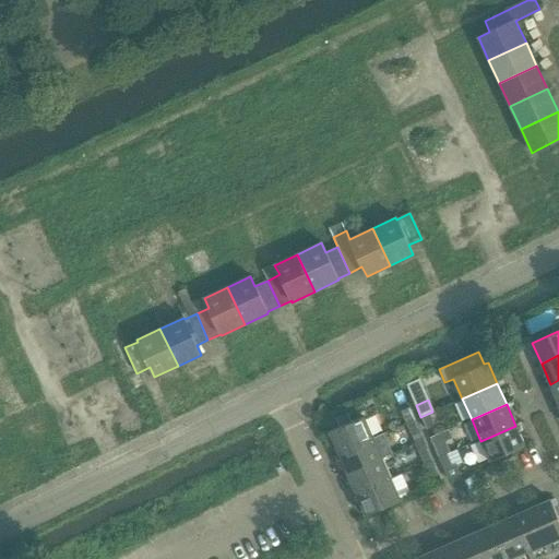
[(409,407),(402,412),(407,424),(415,420),(409,407)]
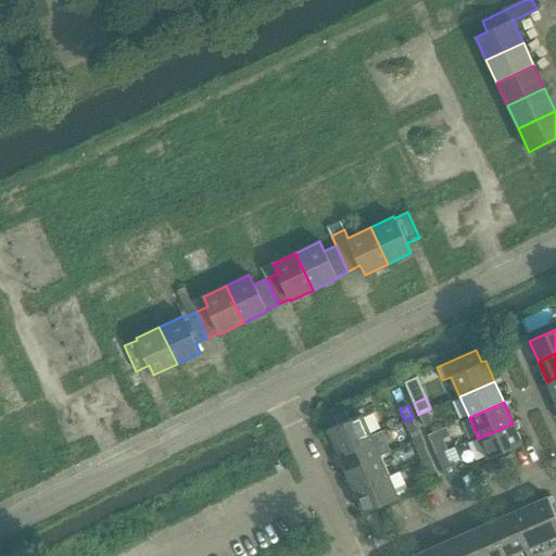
[(345,411),(333,416),(338,425),(350,419),(345,411)]
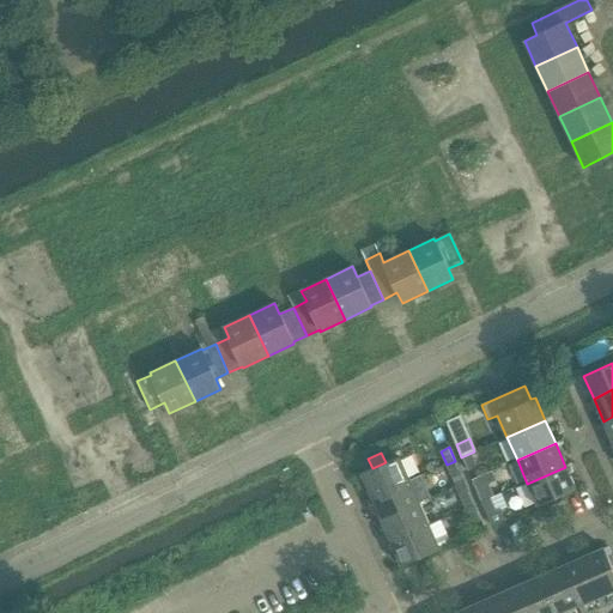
[(471,454),(462,457),(468,471),(477,467),(471,454)]
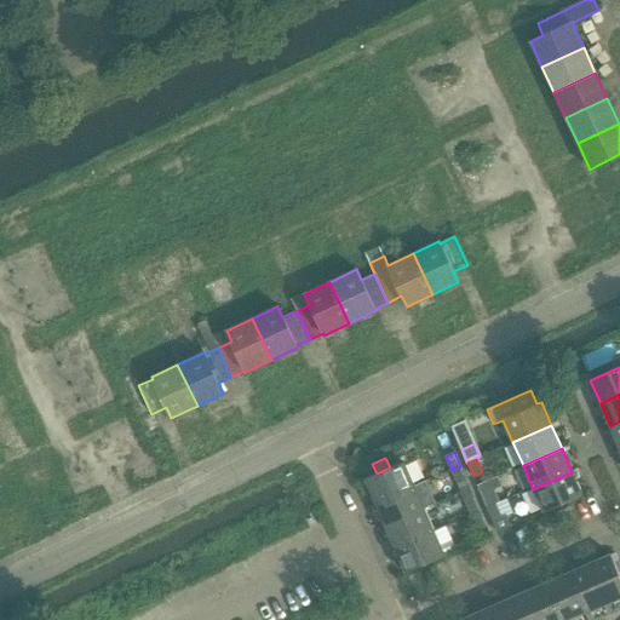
[(403,461),(365,478),(375,503),(414,486),(403,461)]
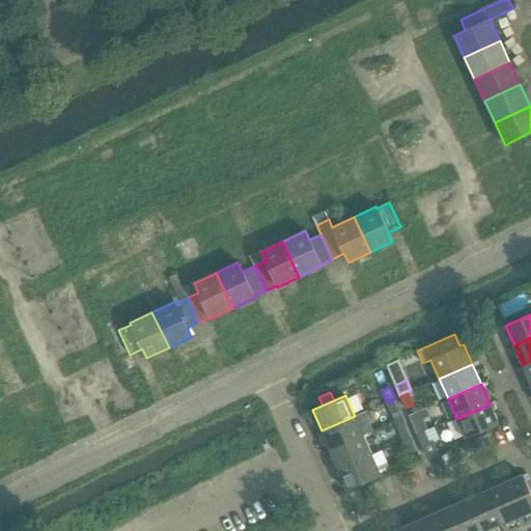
[(394,399),(387,402),(391,414),(399,411),(394,399)]
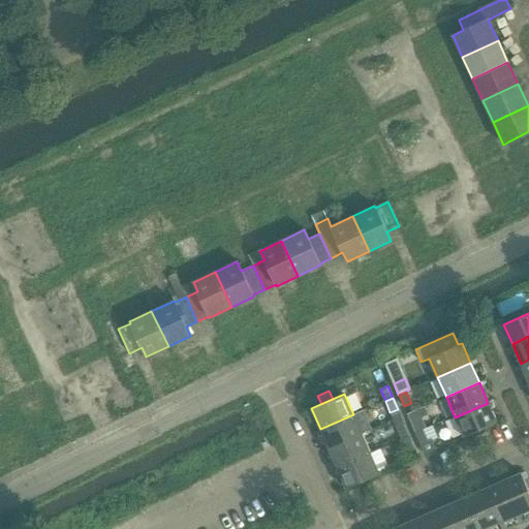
[(488,403),(455,417),(464,437),(497,423),(488,403)]
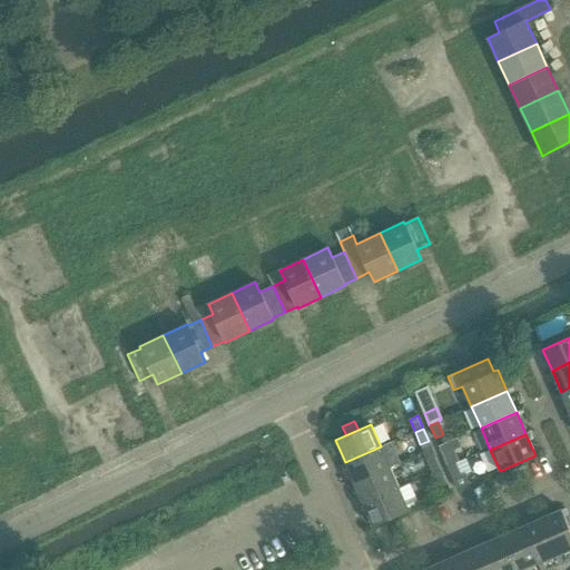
[(381,446),(345,462),(354,483),(390,468),(400,463),(391,442),(381,446)]
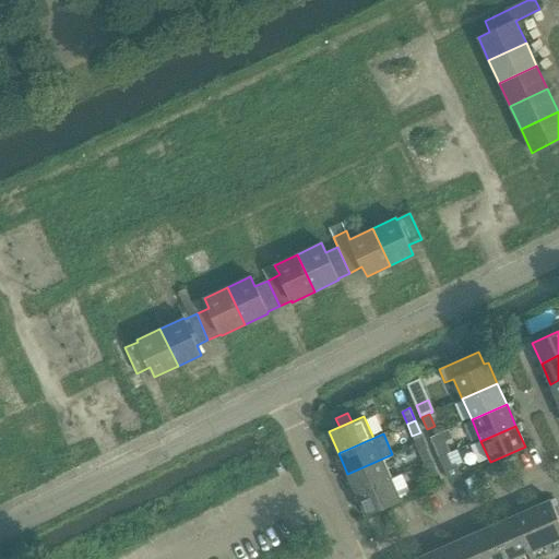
[(425,441),(416,444),(425,464),(433,461),(425,441)]
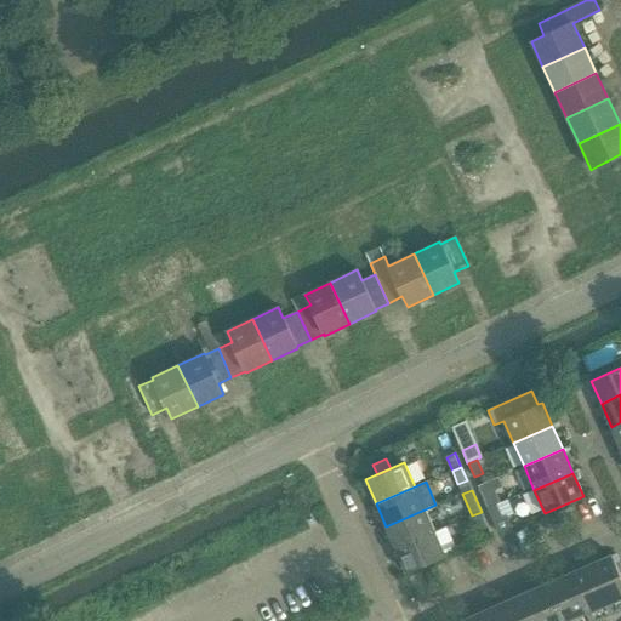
[(495,490),(482,496),(488,510),(496,506),(501,503),(495,490)]
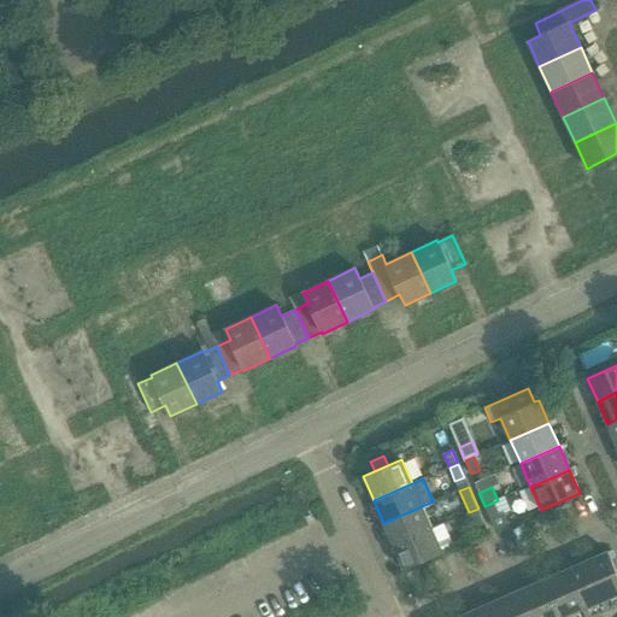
[(493,503),(485,506),(495,529),(509,523),(504,513),(499,516),(493,503)]
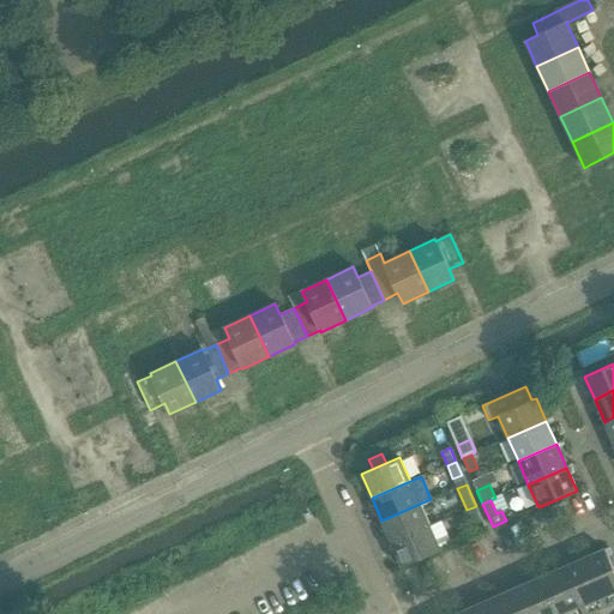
[(420,504),(381,521),(392,543),(431,527),(420,504)]
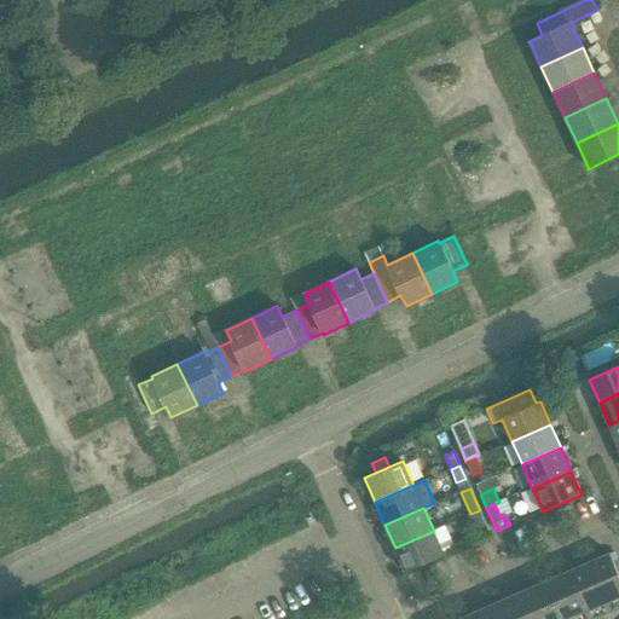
[(470,514),(468,515),(475,531),(486,526),(480,510),(470,514)]
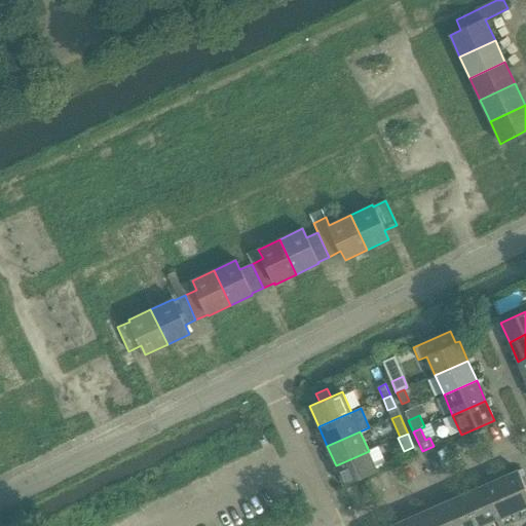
[(369,451),(336,465),(344,485),(386,466),(378,447),(369,451)]
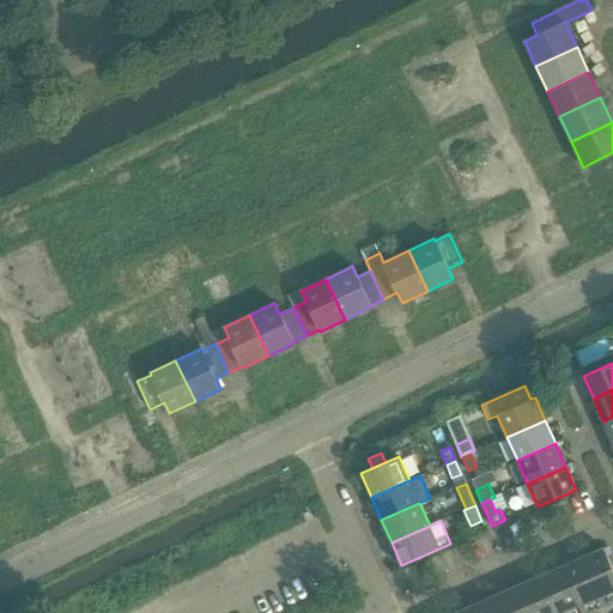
[(604,548),(583,557),(604,606),(612,601),(612,569),(607,556),(611,554),(608,547),(604,548)]
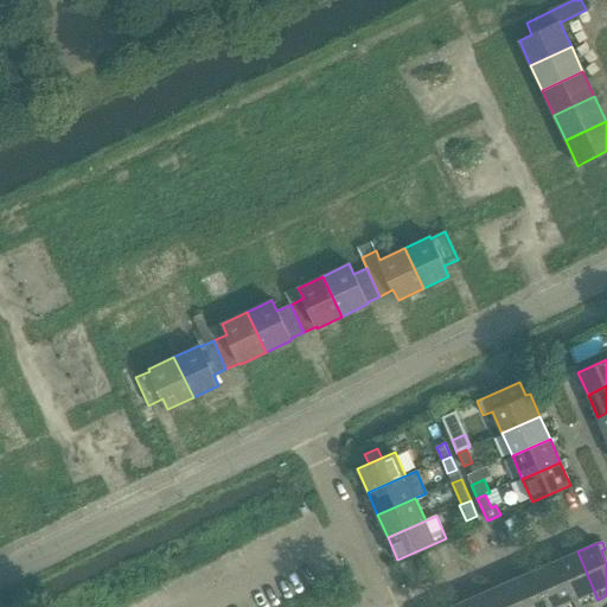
[(577,551),(557,561),(574,598),(573,599),(576,606),(582,606),(598,600),(577,551)]
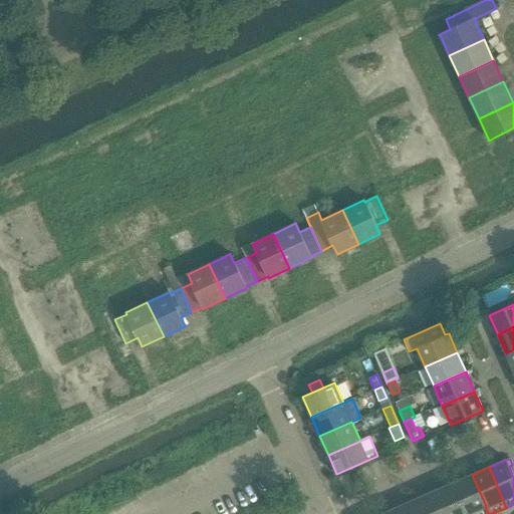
[(472,475),(454,483),(467,513),(469,513),(485,507),(486,506),(472,475)]
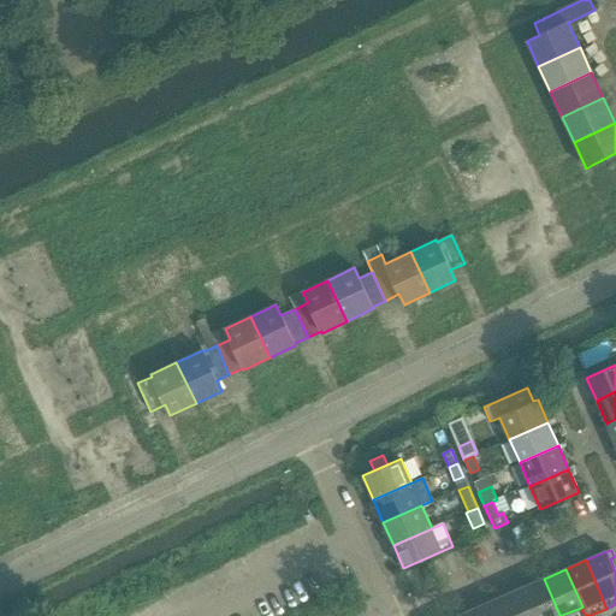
[(560,615),(544,579),(521,588),(533,615),(560,615)]
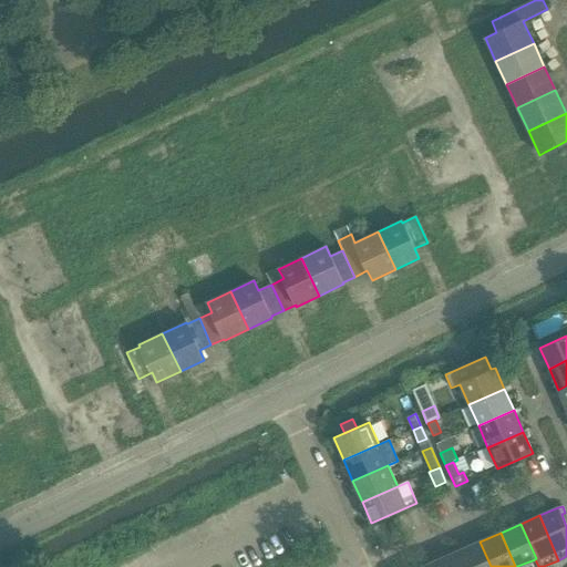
[(491,566),(480,542),(459,550),(465,566),(491,566)]
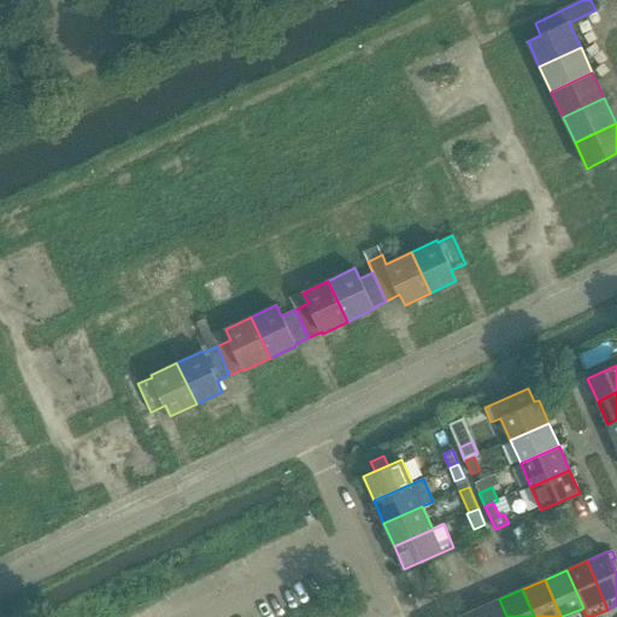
[(506,616),(499,599),(477,609),(480,616),(506,616)]
